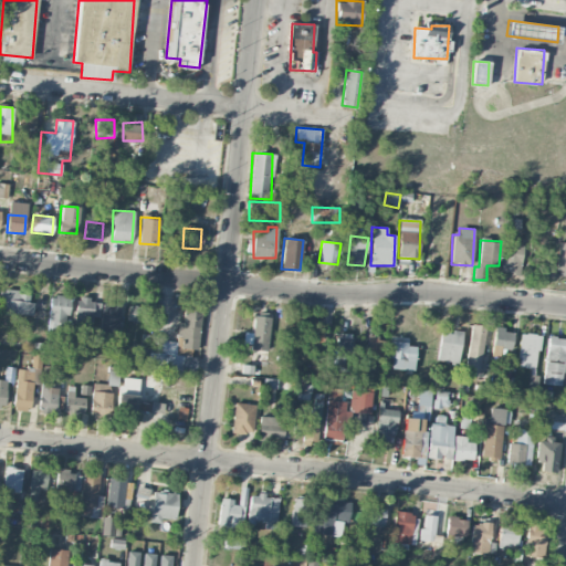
[(565,242),(559,242),(555,275),(565,276),(565,242)]
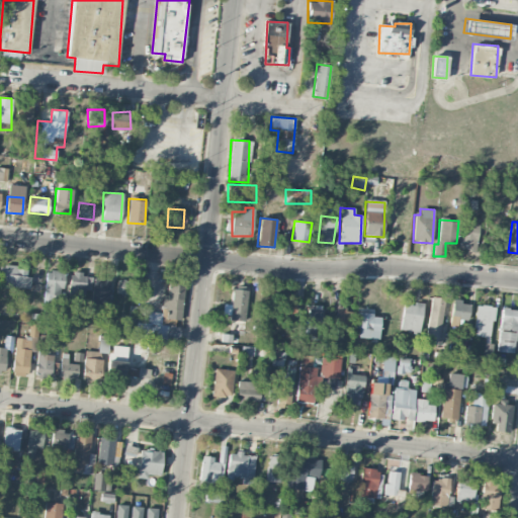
[(484,226),(461,224),(460,250),(476,251),(476,239),(483,239),(484,226)]
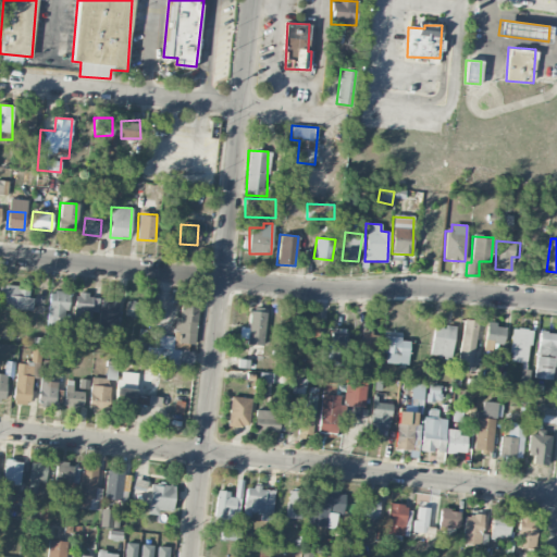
[(0,309),(32,310),(33,297),(28,297),(28,286),(0,284),(0,309)]
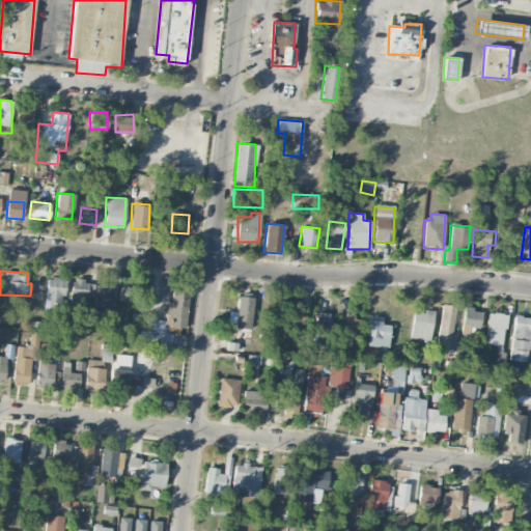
[(47,277),(46,301),(63,302),(64,278),(47,277)]
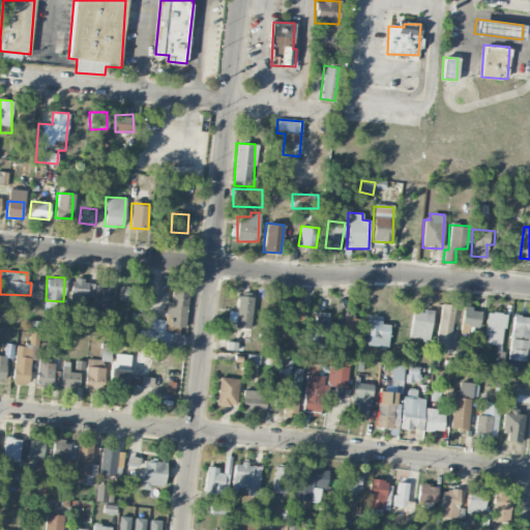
[(93,300),(93,283),(85,283),(85,278),(72,277),(72,300),(93,300)]
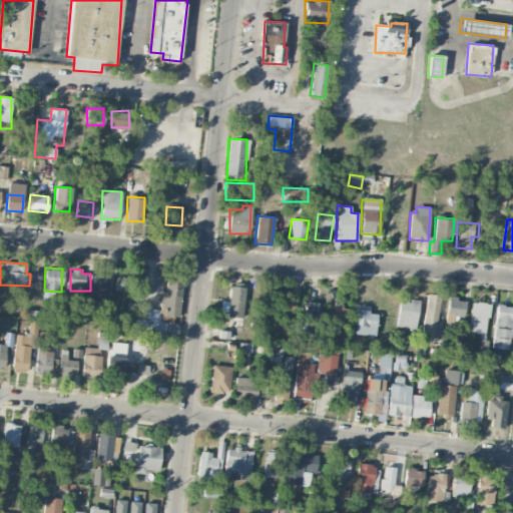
[(90,307),(106,308),(108,276),(91,275),(90,307)]
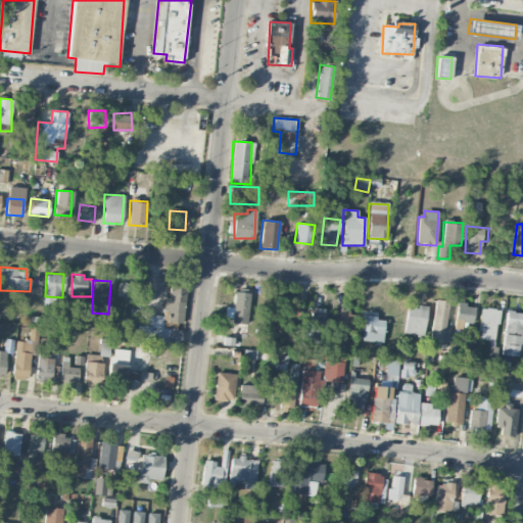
[(134,297),(135,282),(117,281),(117,296),(134,297)]
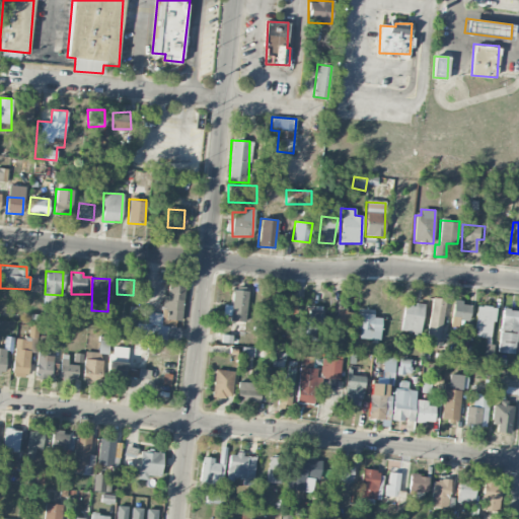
[(183,281),(168,281),(167,295),(164,295),(163,319),(182,320),(183,281)]
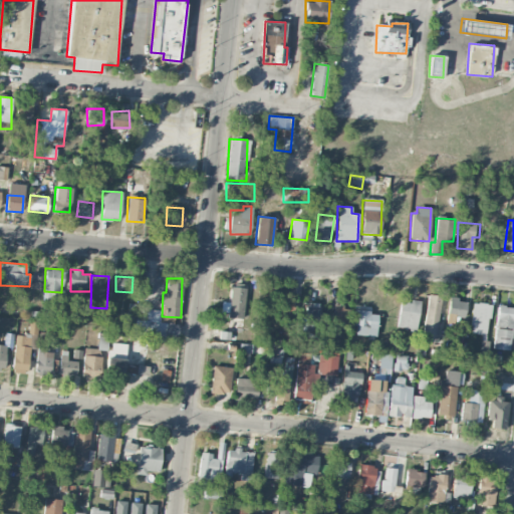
[(230,312),(229,317),(243,318),(245,283),(231,283),(230,302),(222,301),(221,311),(230,312)]
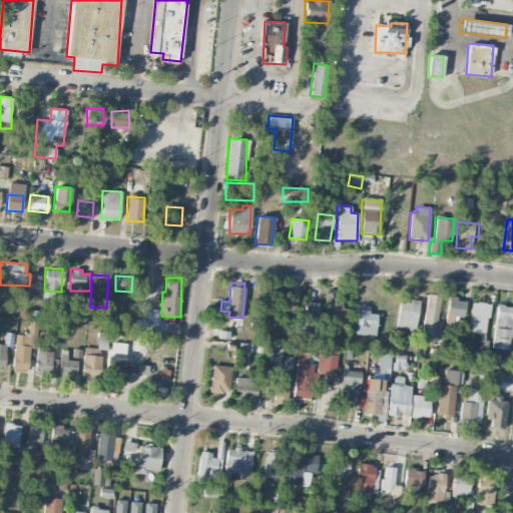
[(424,338),(437,339),(439,295),(426,295),(424,338)]
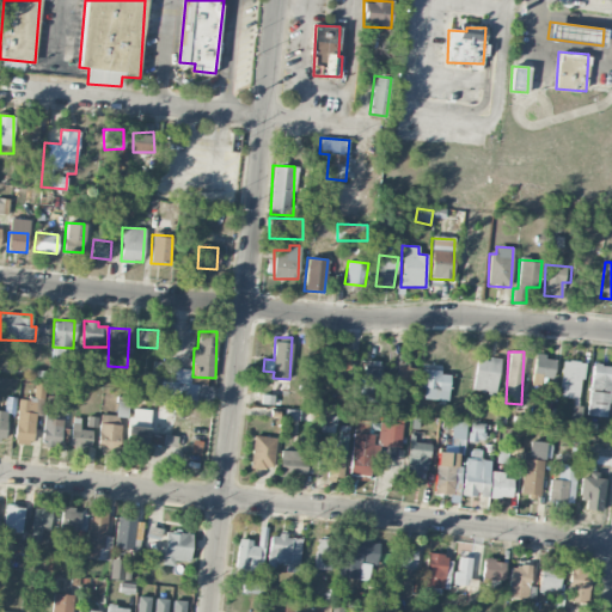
[(349,371),(349,353),(335,354),(336,371),(349,371)]
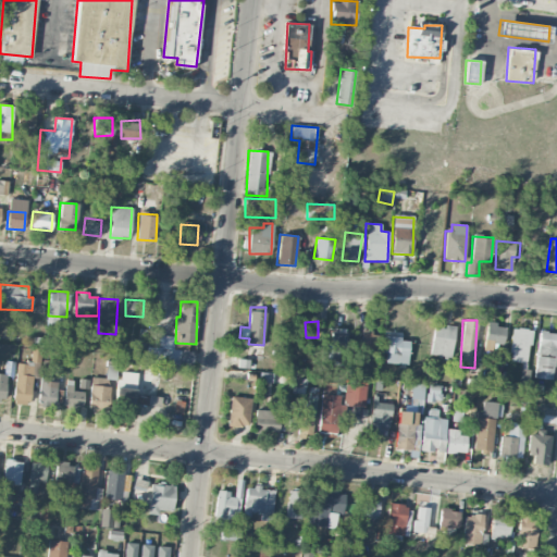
[(484,349),(492,350),(493,344),(503,345),(506,325),(486,323),(484,349)]
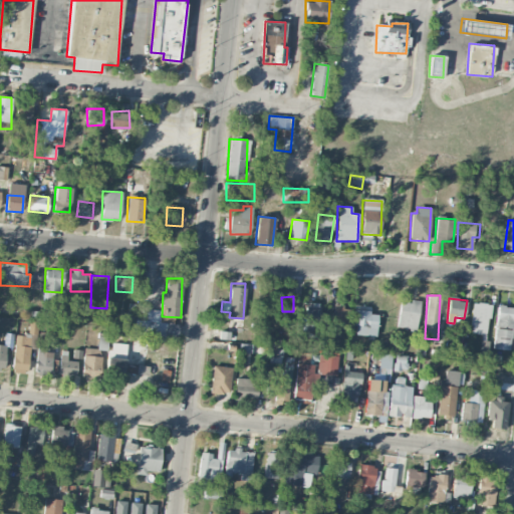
[(417,329),(420,302),(400,300),(398,327),(417,329)]
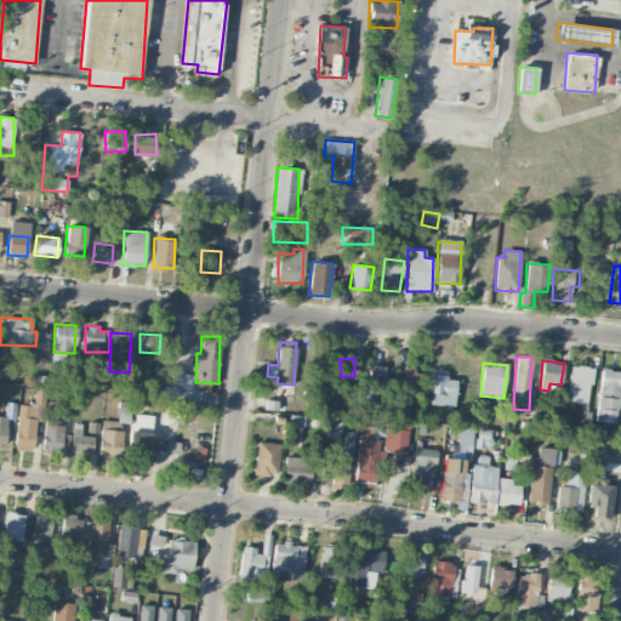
[(386,366),(369,365),(368,402),(386,402),(386,366)]
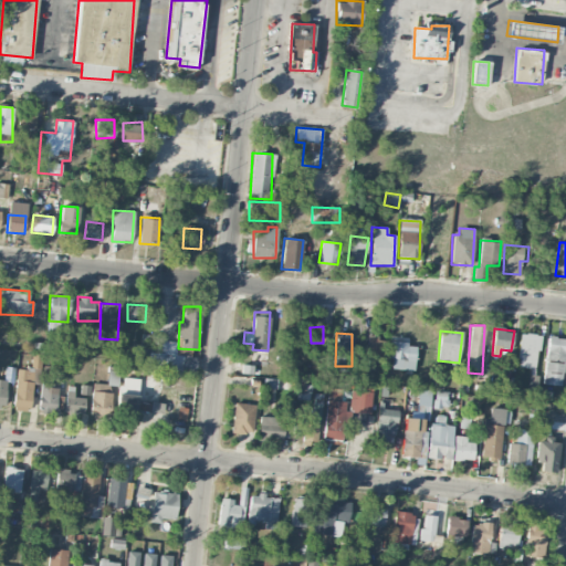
[(540,335),(521,333),(517,367),(536,369),(540,335)]
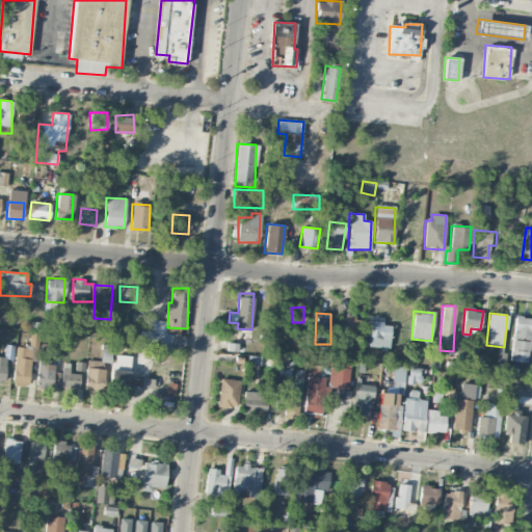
[(362,317),(345,317),(344,340),(354,341),(354,331),(361,333),(362,317)]
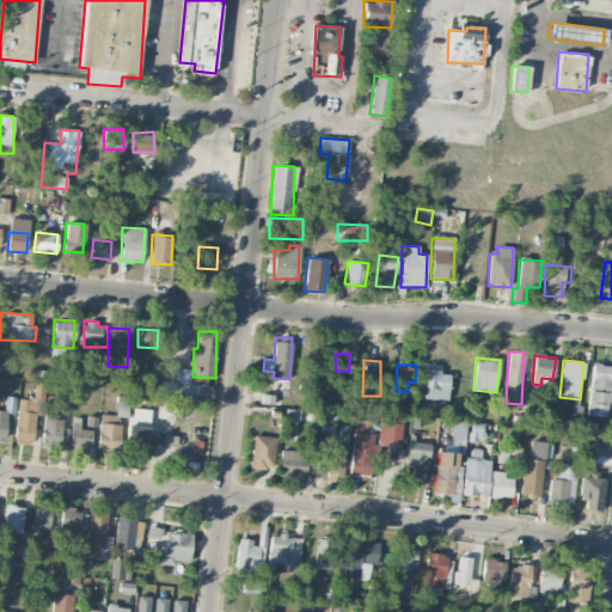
[(610,417),(611,371),(611,365),(591,365),(588,416),(610,417)]
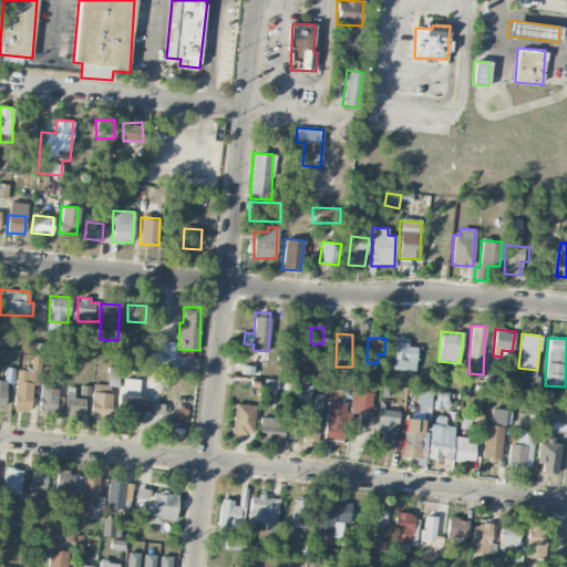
[(415,347),(405,347),(405,340),(392,340),(390,370),(414,371),(415,347)]
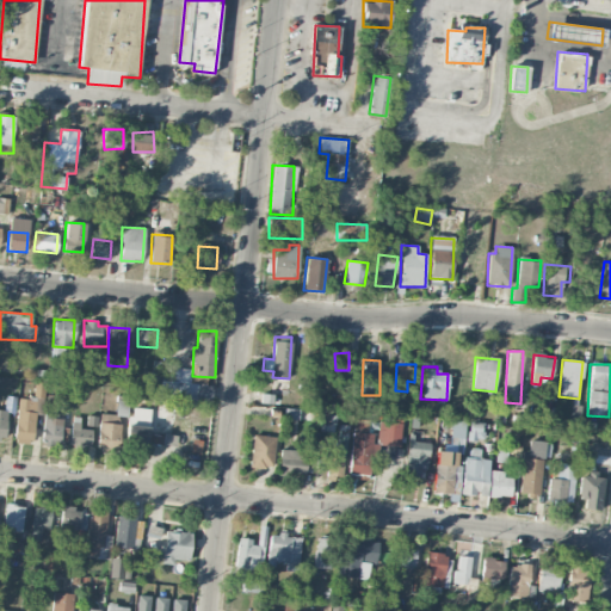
[(190,374),(161,370),(158,402),(192,406),(192,401),(211,403),(213,386),(189,383),(190,374)]
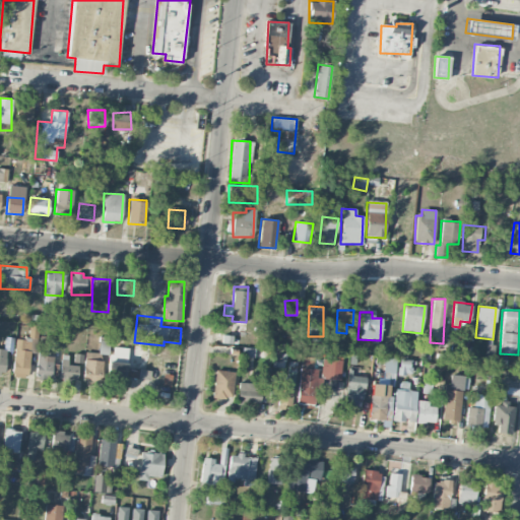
[(51,336),(38,336),(37,377),(57,377),(58,364),(50,364),(51,336)]
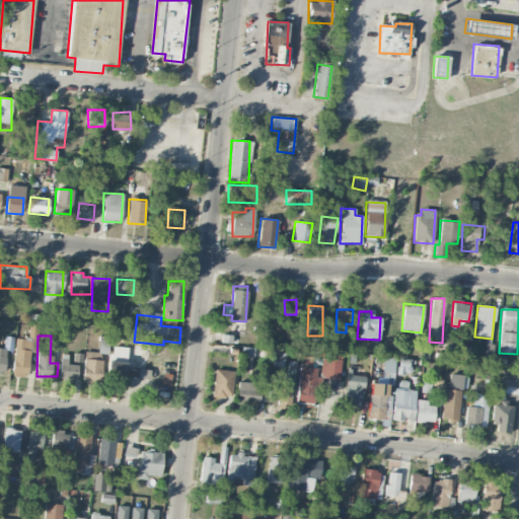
[(12,338),(5,337),(4,347),(11,348),(12,338)]
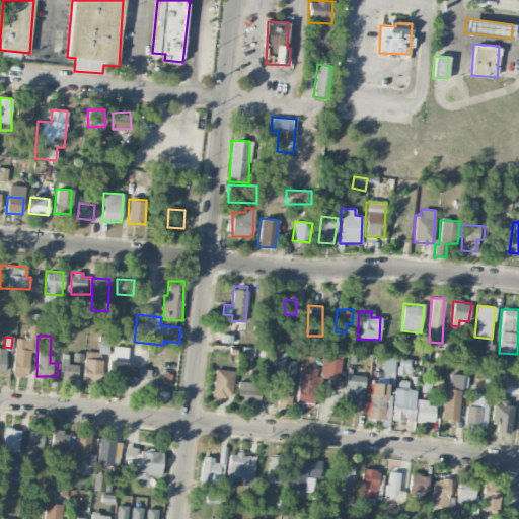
[(14,338),(13,375),(28,375),(30,339),(14,338)]
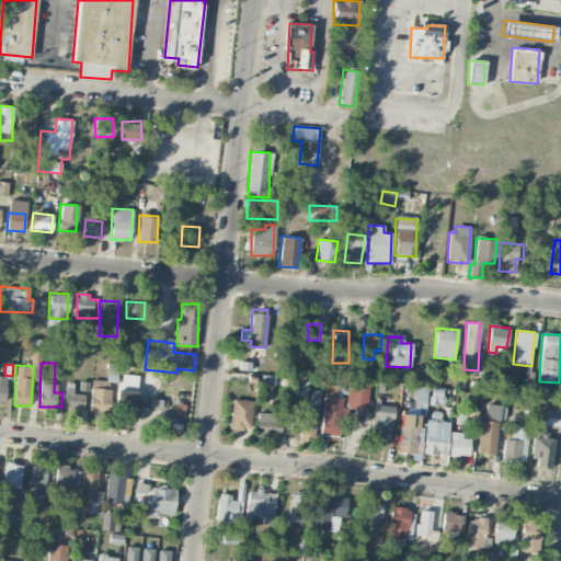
[(91,380),(90,411),(112,412),(113,367),(106,367),(106,380),(91,380)]
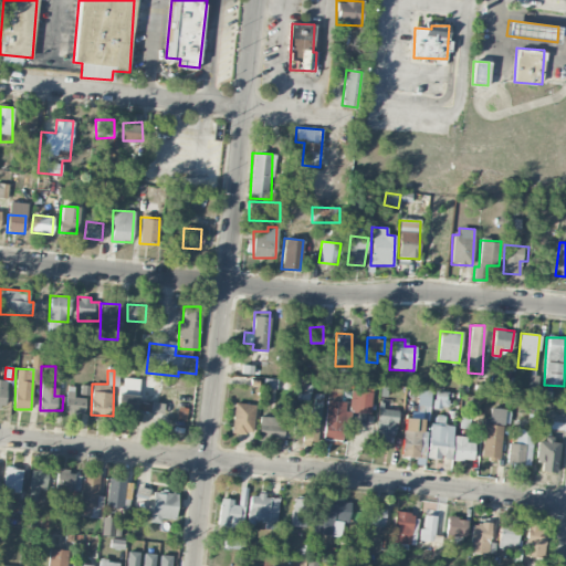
[(138,379),(121,378),(118,409),(137,409),(138,379)]
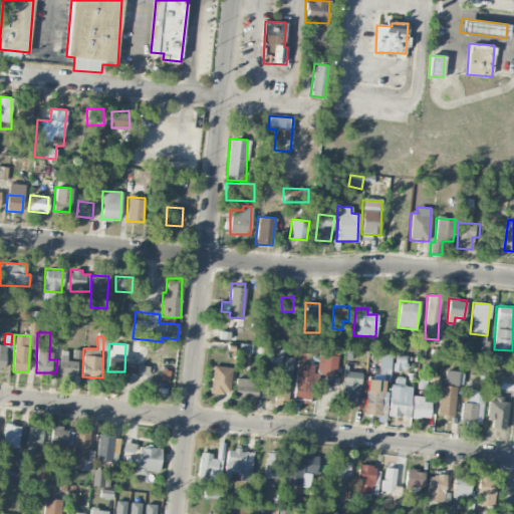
[(312,404),(313,373),(310,373),(311,353),(297,352),(294,403),(312,404)]
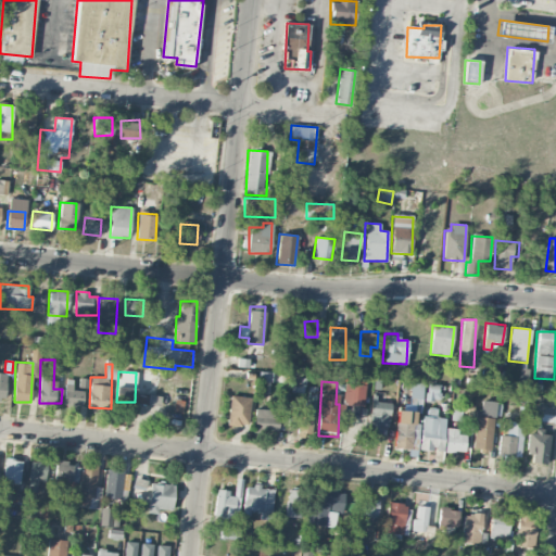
[(83,407),(84,391),(73,390),(73,383),(64,382),(63,406),(83,407)]
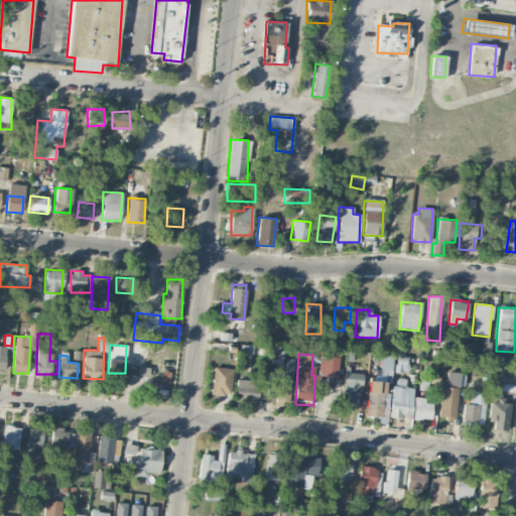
[(392,369),(393,356),(381,355),(380,368),(392,369)]
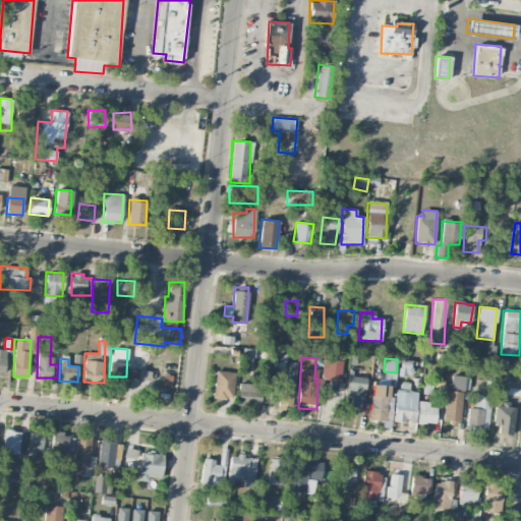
[(399,374),(411,377),(413,361),(401,359),(399,374)]
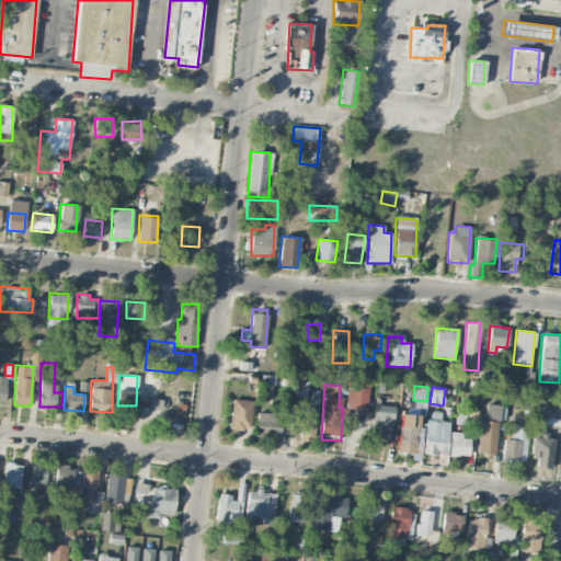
[(368,388),(347,388),(346,409),(367,409),(368,388)]
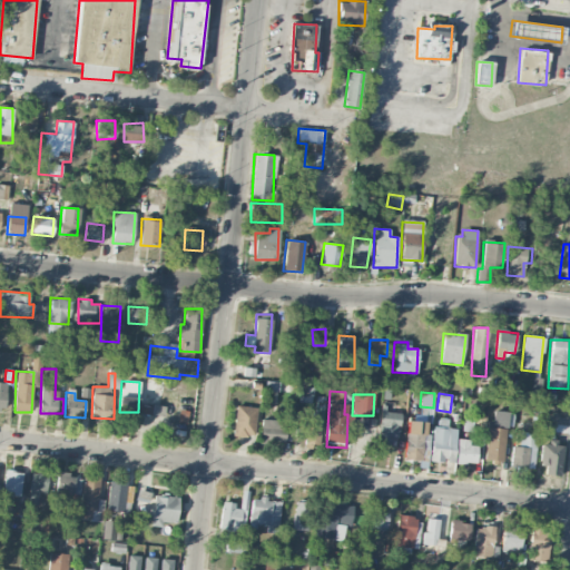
[(138,413),(164,418),(165,408),(139,403),(138,413)]
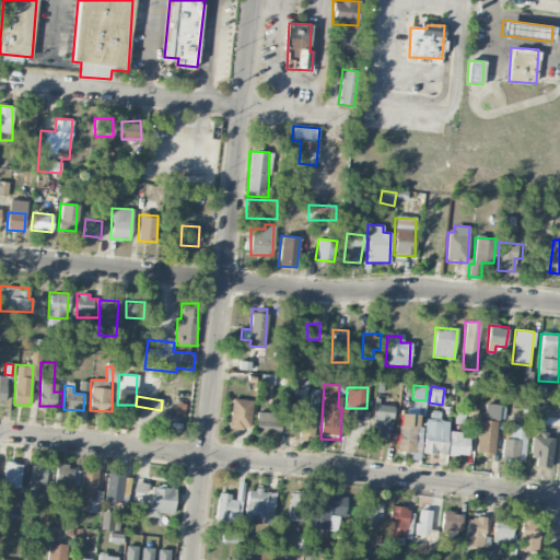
[(249,429),(252,400),(232,398),(229,428),(249,429)]
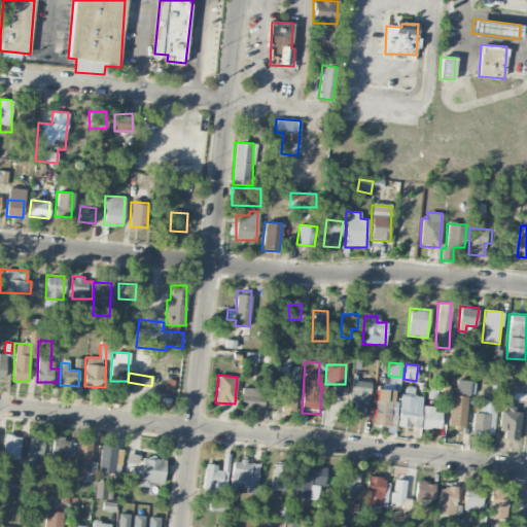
[(470,381),(457,380),(456,394),(469,395),(470,381)]
